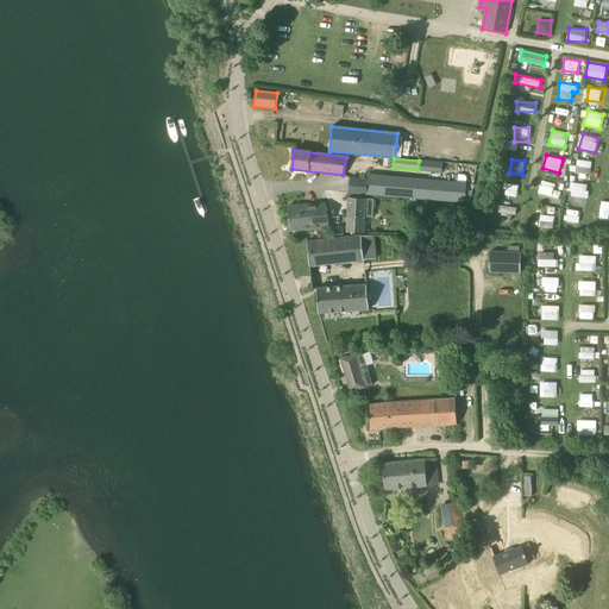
[(590,174),(591,161),(577,159),(576,173),(590,174)]
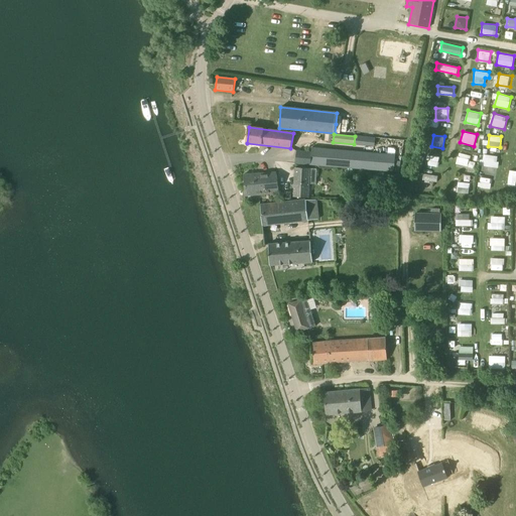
[(353,168),(355,151),(311,147),(311,152),(297,151),(295,163),(353,168)]
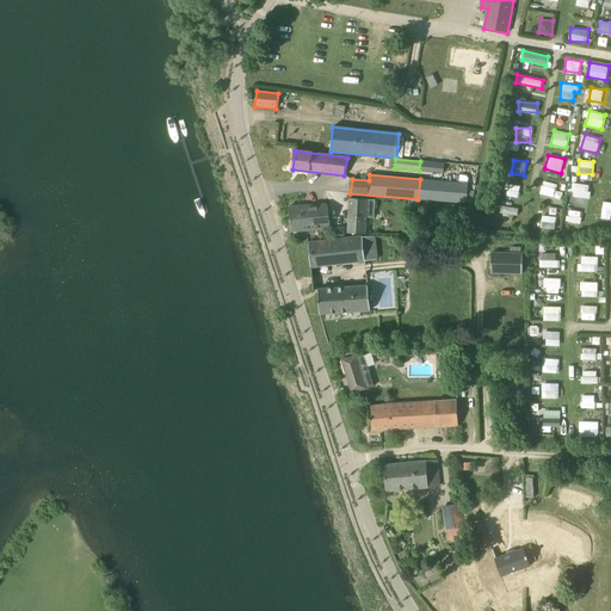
[(541,195),(554,197),(556,183),(543,180),(541,195)]
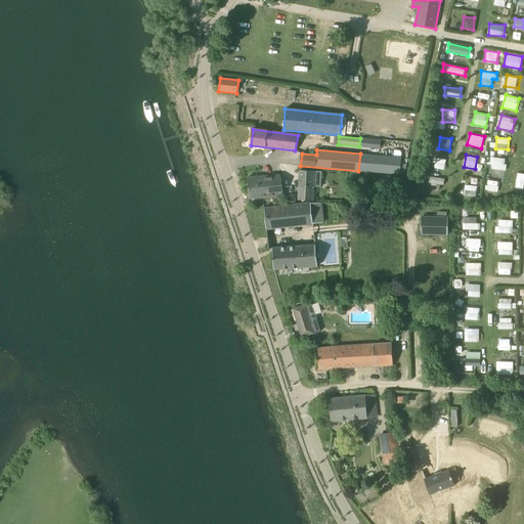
[(488,168),(505,171),(507,159),(490,156),(488,168)]
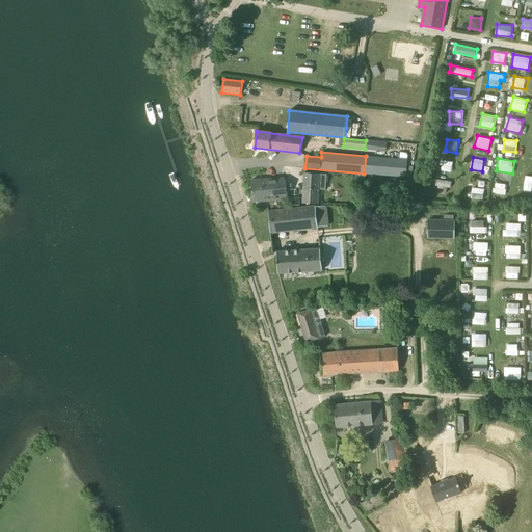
[(452,171),(453,161),(440,160),(439,169),(452,171)]
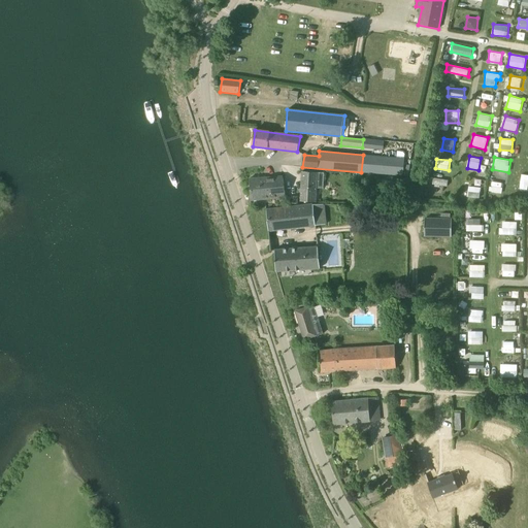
[(324,172),(317,172),(302,171),(301,201),(316,202),(317,187),(323,188),(324,172)]
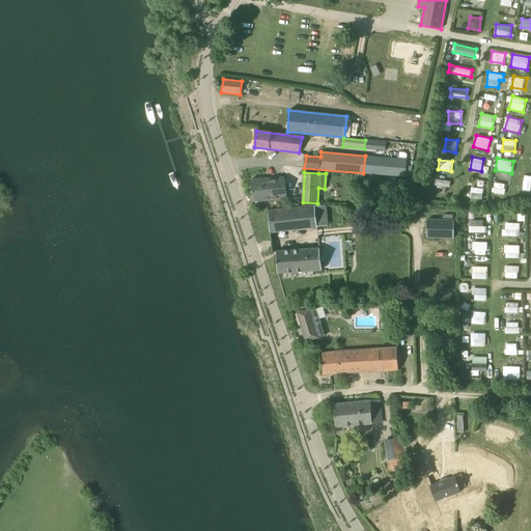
[(254,200),(286,198),(284,177),(251,179),(253,201),(254,201),(254,200)]
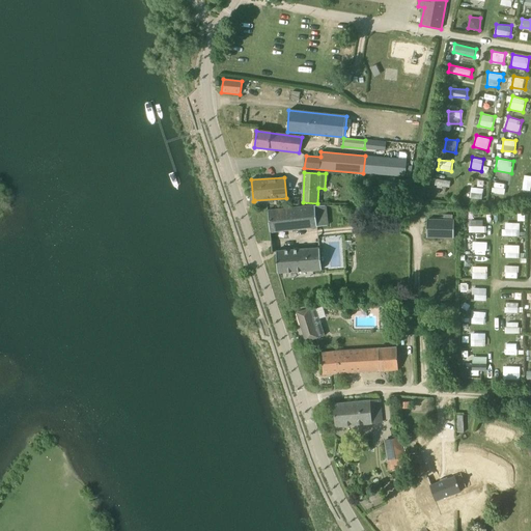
[(435,185),(450,188),(451,180),(436,178),(435,185)]
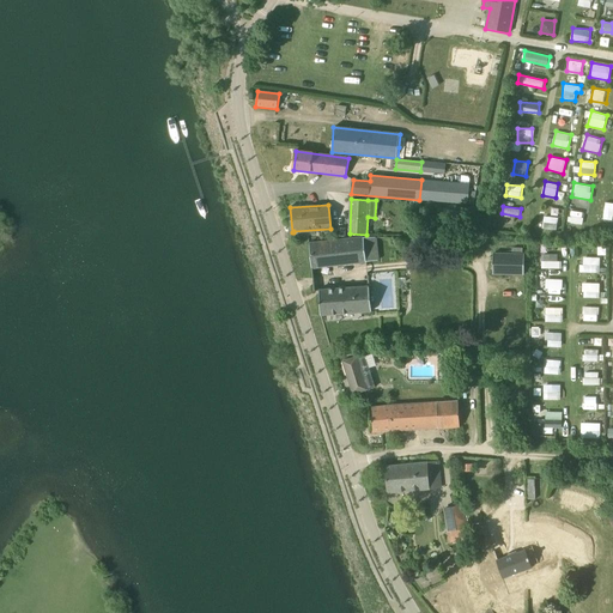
[(569,223),(583,224),(583,211),(569,211),(569,223)]
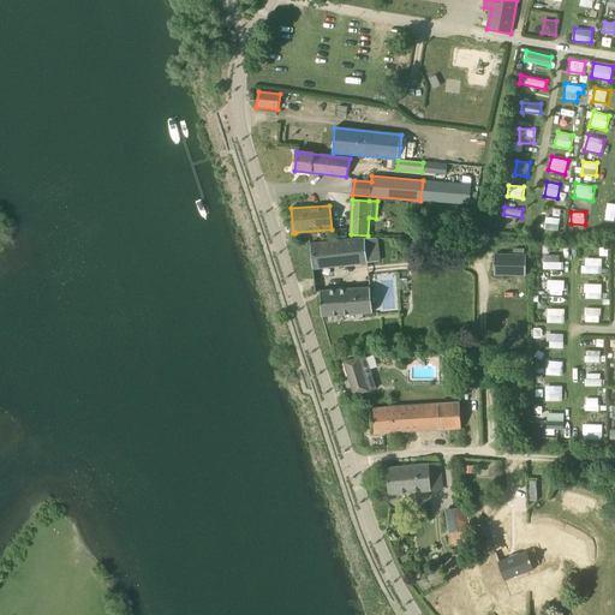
[(544,228),(559,230),(560,218),(545,216),(544,228)]
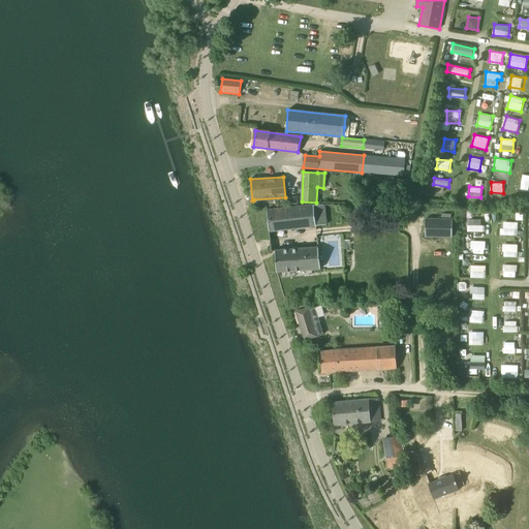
[(269,231),(316,226),(314,205),(267,210),(269,231)]
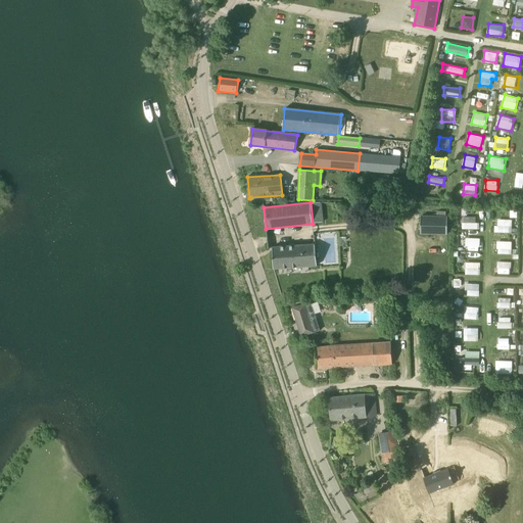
[(446,235),(447,217),(421,216),(420,234),(446,235)]
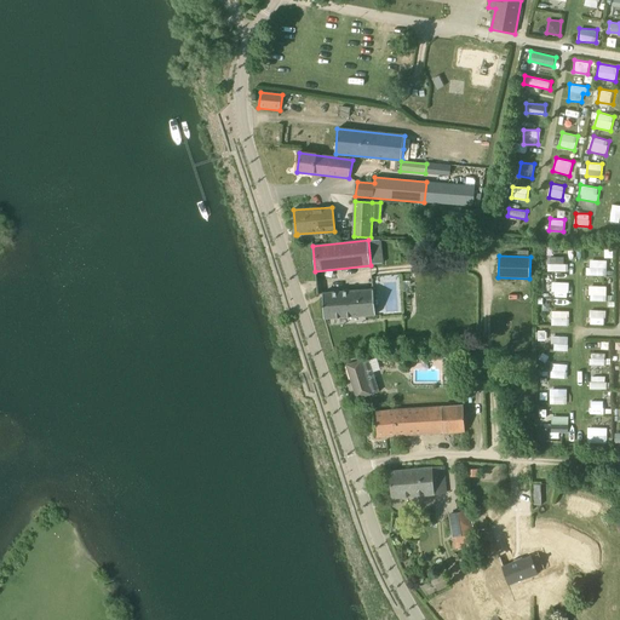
[(563,263),(563,257),(549,257),(549,271),(568,271),(568,263),(563,263)]
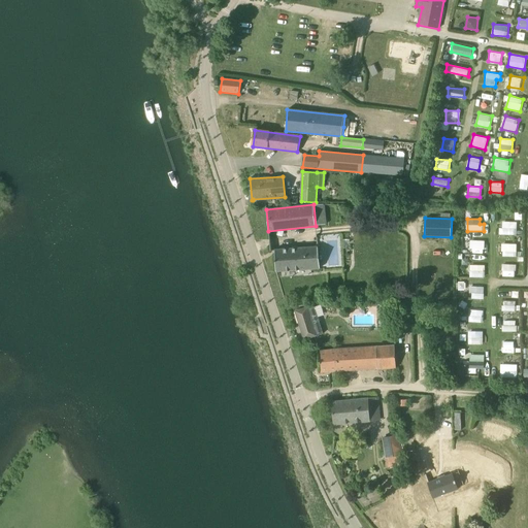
[(517,235),(517,221),(502,221),(502,228),(499,228),(499,234),(517,235)]
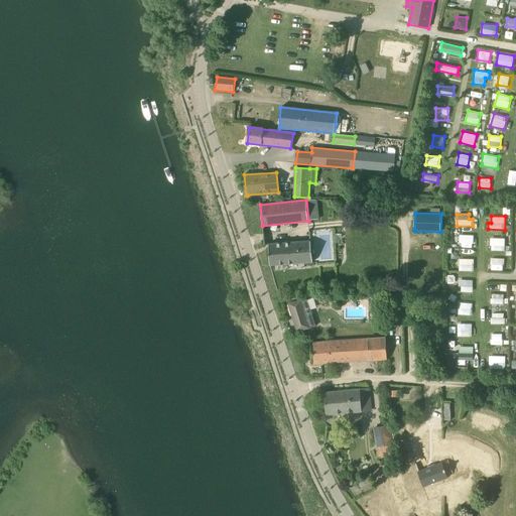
[(460,247),(473,247),(474,235),(461,234),(460,247)]
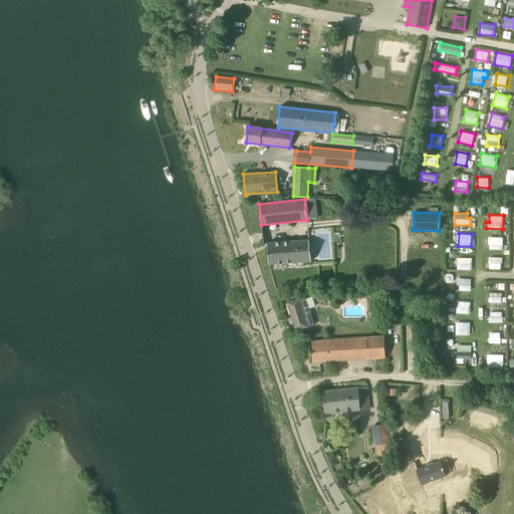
[(488,236),(488,249),(503,250),(503,237),(488,236)]
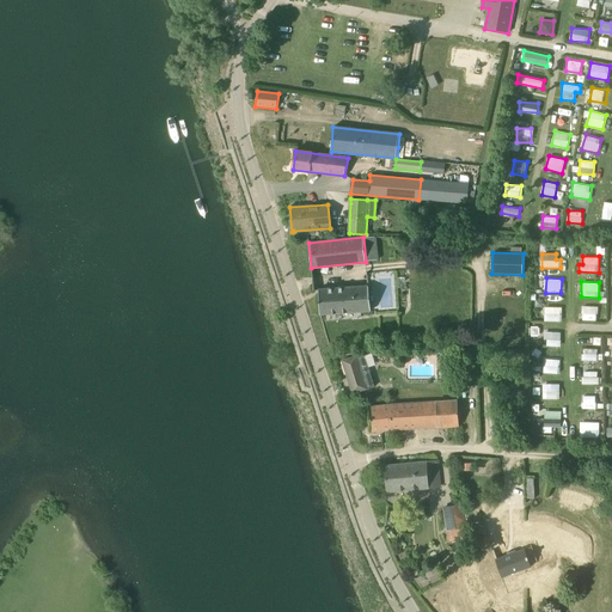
[(320,314),(322,314),(371,311),(368,287),(318,289),(320,314)]
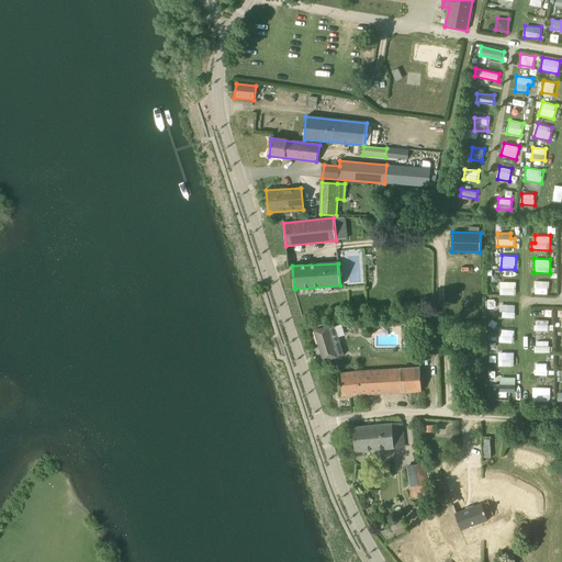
[(535,281),(535,294),(549,294),(549,281),(535,281)]
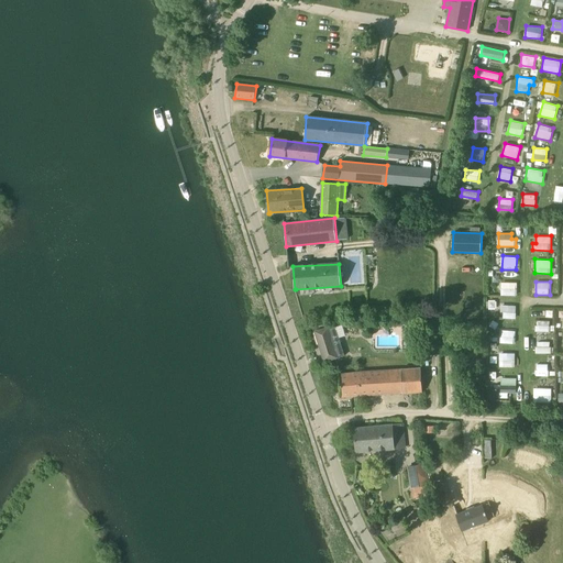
[(501,295),(517,296),(517,283),(501,283),(501,295)]
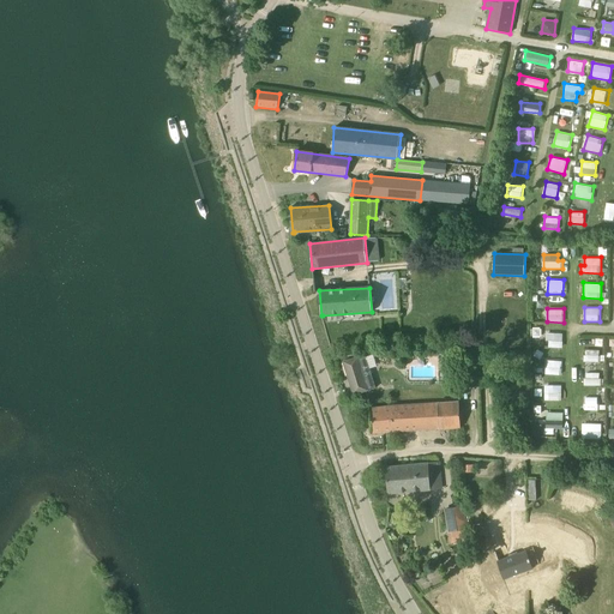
[(547,347),(563,347),(563,332),(547,332),(547,347)]
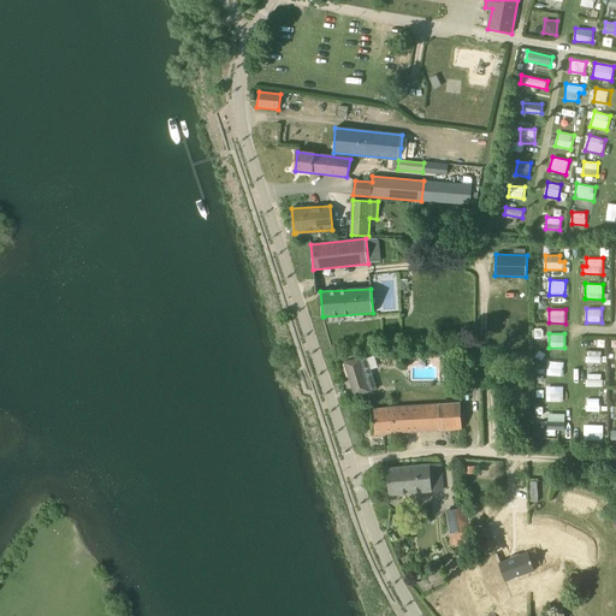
[(602,362),(602,351),(587,351),(586,362),(602,362)]
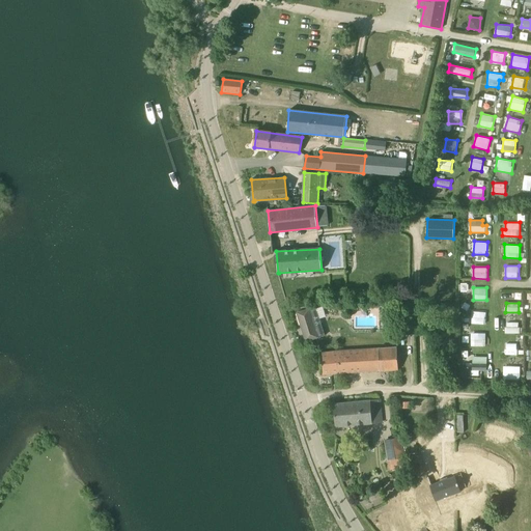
[(413,319),(413,307),(397,308),(397,320),(413,319)]
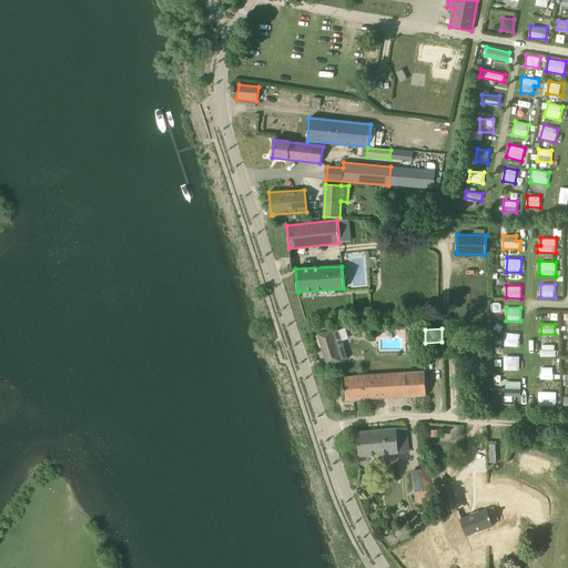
[(327,365),(347,358),(338,330),(331,332),(331,331),(317,335),(327,365)]
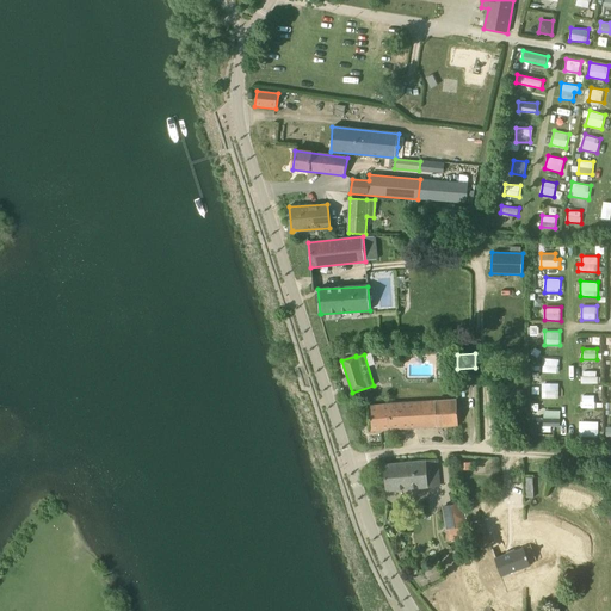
[(440,355),(440,371),(451,371),(451,355),(440,355)]
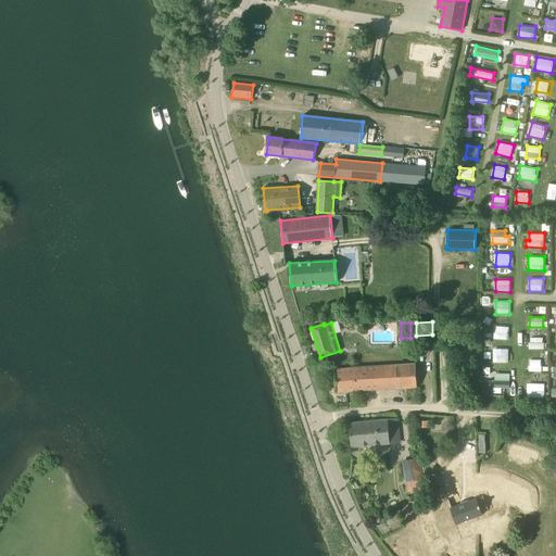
[(495,339),(508,339),(509,326),(495,326),(495,339)]
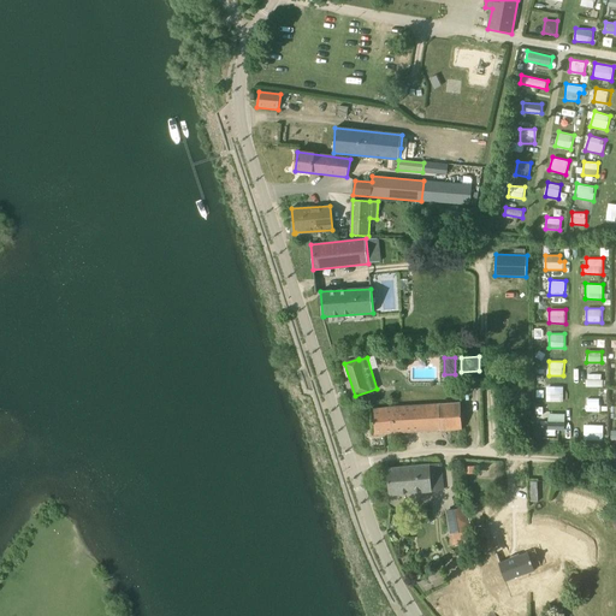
[(546,401),(564,402),(564,386),(546,386),(546,401)]
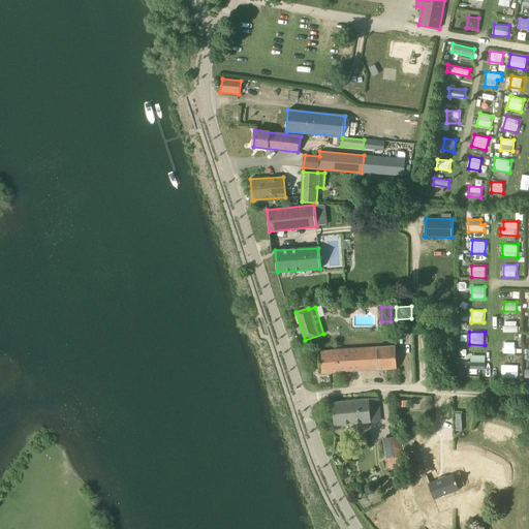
[(503,352),(516,353),(516,342),(504,341),(503,352)]
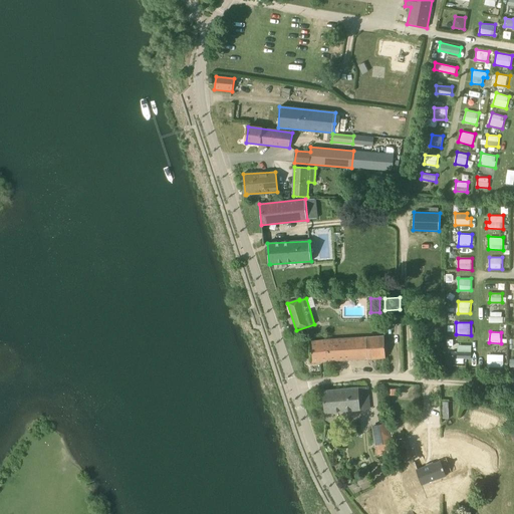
[(327,340),(310,342),(311,362),(377,358),(386,357),(384,336),(327,340)]
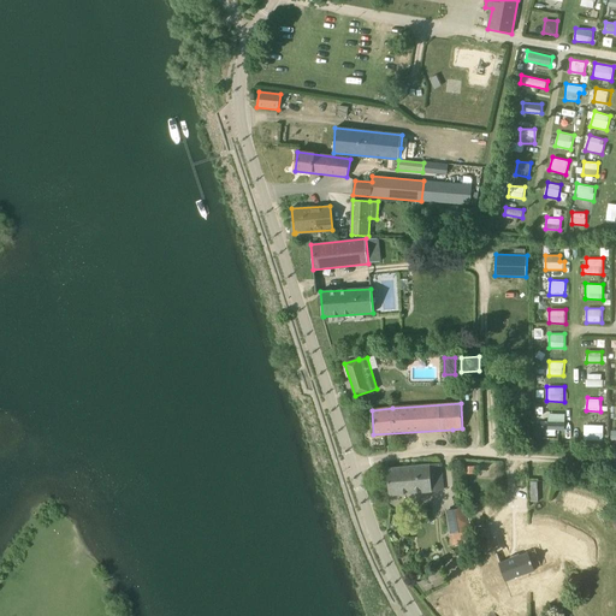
[(585,438),(604,439),(604,425),(585,424),(585,438)]
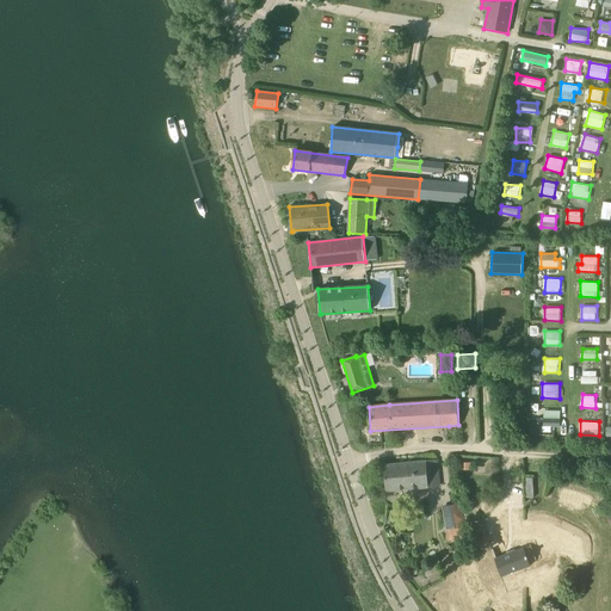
[(437,461),(384,466),(387,491),(439,486),(437,461)]
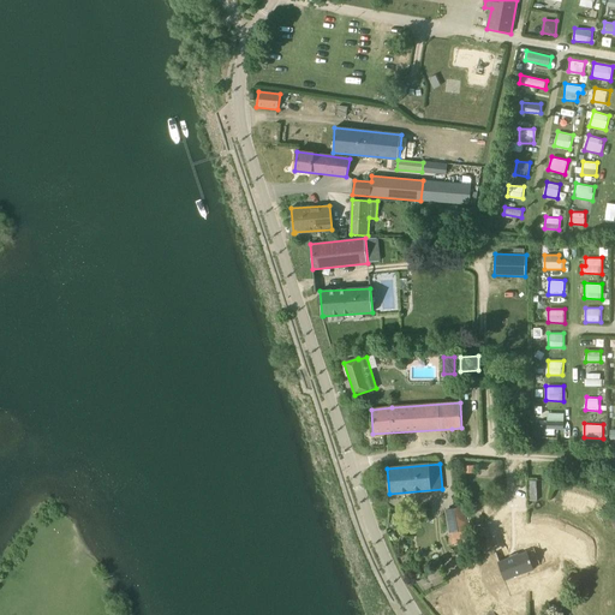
[(451,532),(467,530),(464,508),(446,511),(451,532)]
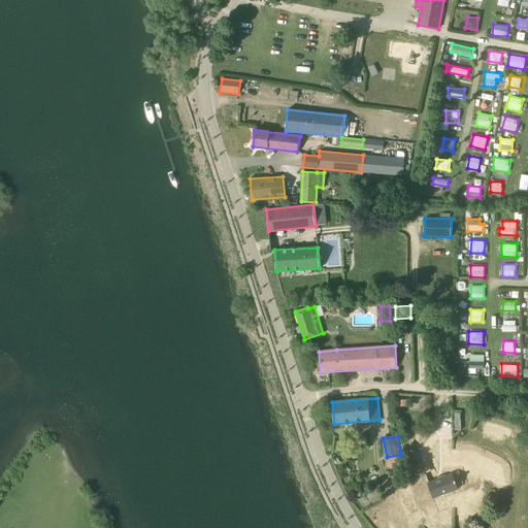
[(394,466),(403,465),(401,455),(387,457),(388,467),(394,466)]
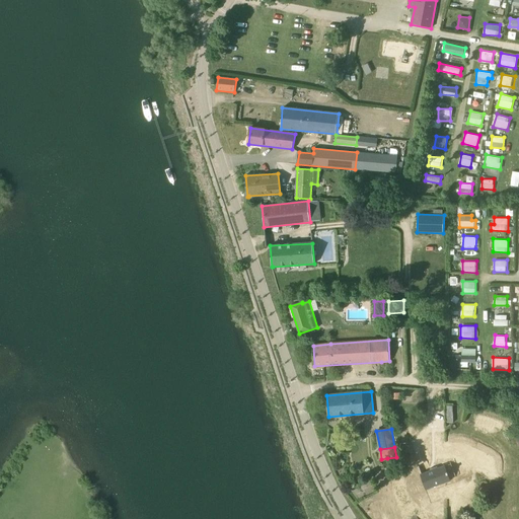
[(406,485),(383,496),(390,510),(414,499),(406,485)]
